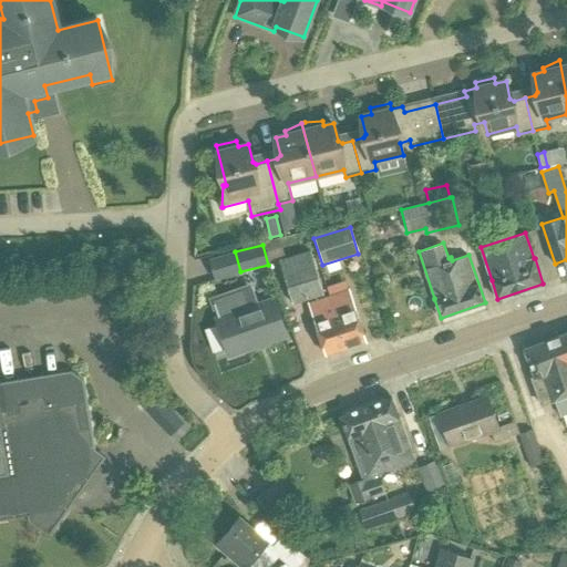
[(292,305),(325,295),(311,251),(279,260),(292,305)]
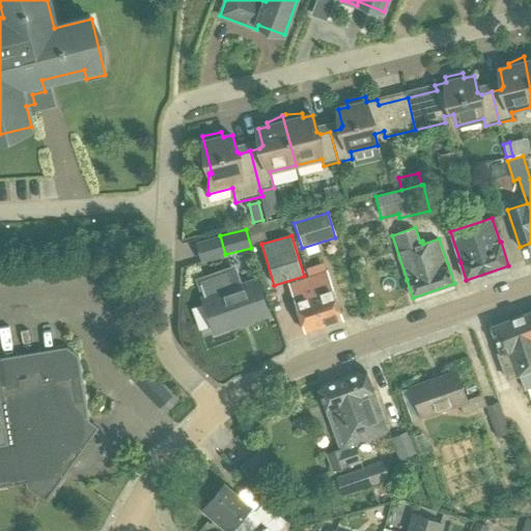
[(234,266),(196,279),(197,280),(203,298),(214,330),(239,322),(240,327),(269,316),(256,280),(241,285),(234,266)]
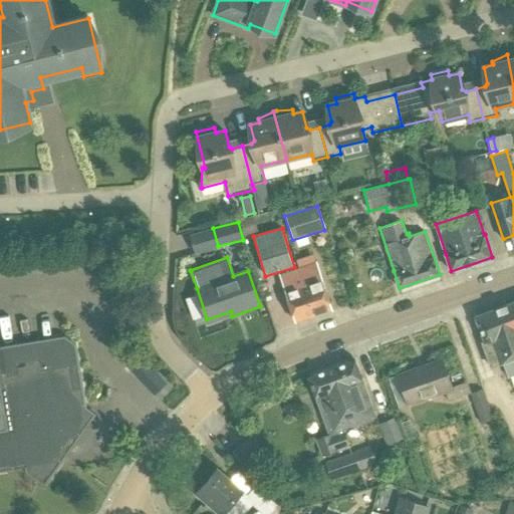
[(298,268),(314,315),(332,309),(318,268),(316,262),(298,268)]
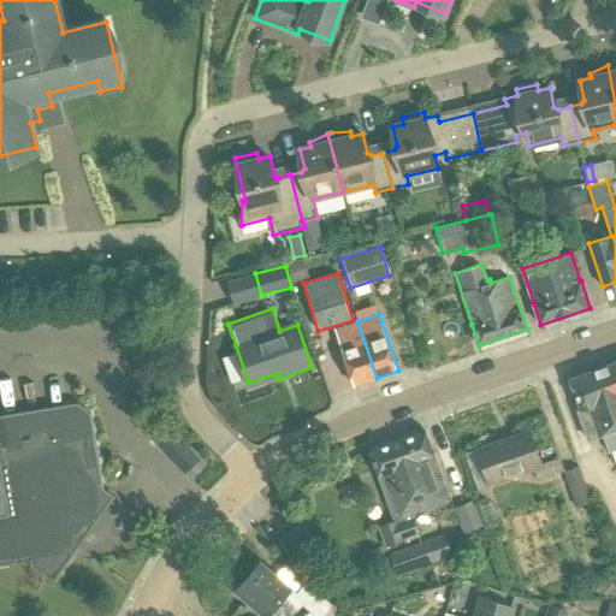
[(355,385),(377,378),(357,321),(336,329),(355,385)]
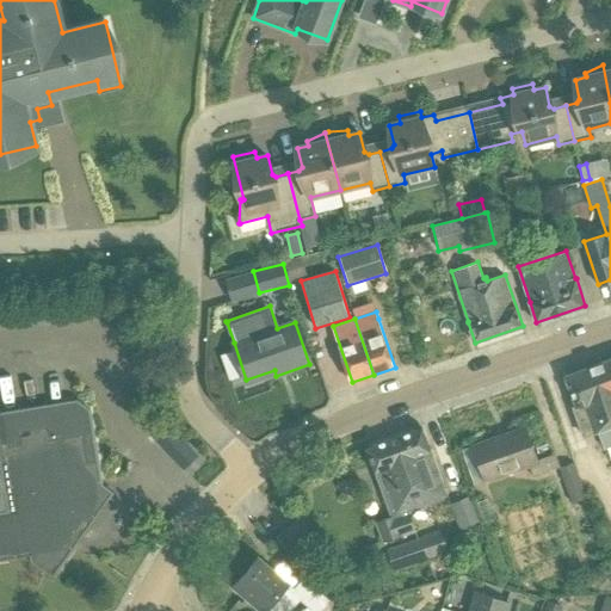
[(584,436),(610,425),(610,359),(565,376),(576,407),(574,407),(584,436)]
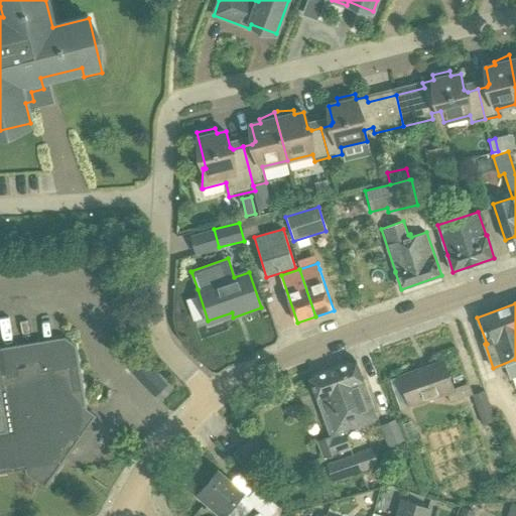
[(0,473),(26,469),(27,474),(44,486),(62,461),(57,458),(87,417),(78,410),(78,408),(86,406),(76,350),(65,341),(0,351),(0,473)]
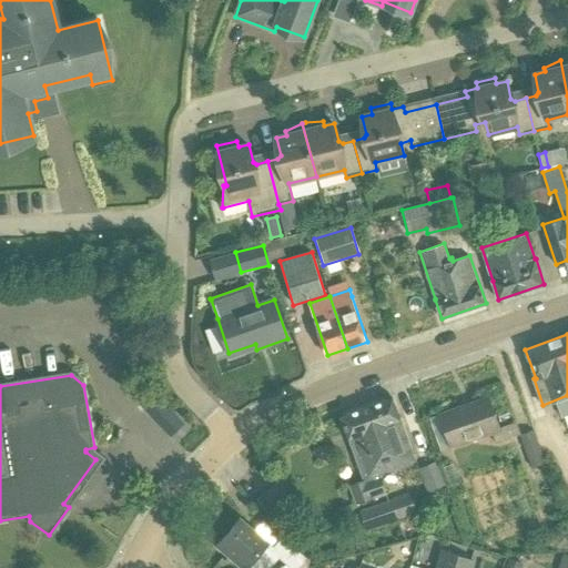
[(158,394),(143,407),(171,436),(184,423),(158,394)]
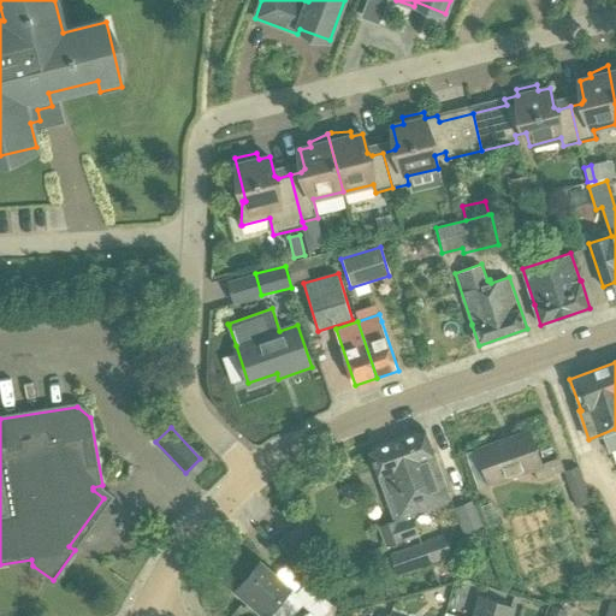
[(407,499),(413,516),(451,502),(434,456),(434,455),(426,431),(407,438),(415,462),(407,466),(418,496),(407,499)]
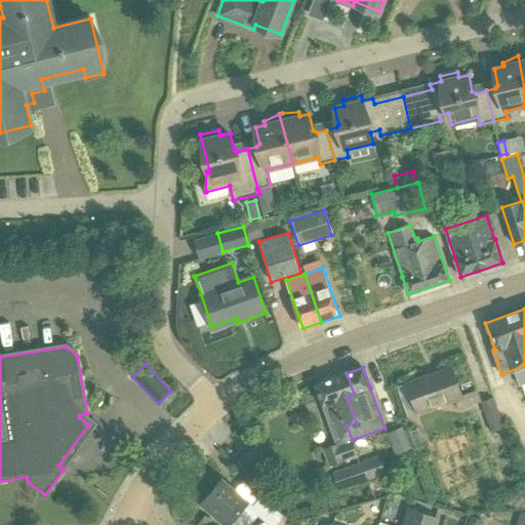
[(416,413),(462,397),(451,367),(406,384),(416,413)]
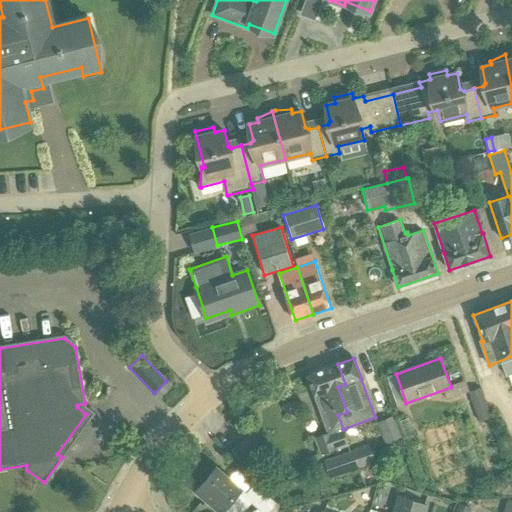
[(343,429),(338,415),(347,412),(338,387),(345,384),(338,364),(307,376),(328,433),(315,437),(321,455),(349,446),(343,429)]
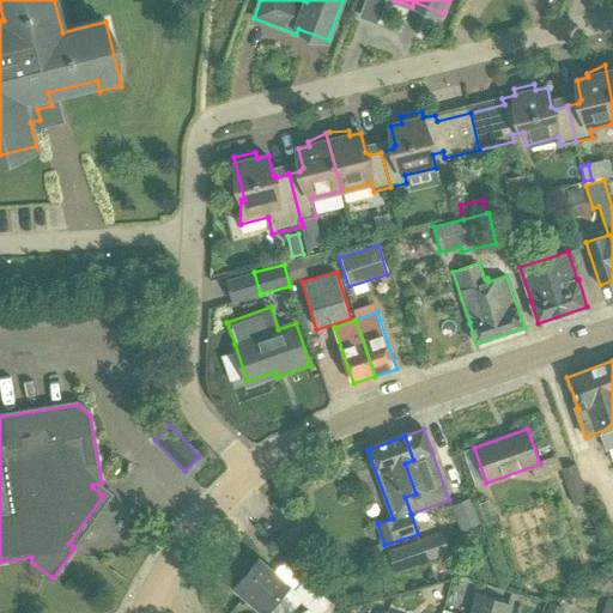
[(575,466),(562,469),(574,505),(588,501),(576,465),(575,466)]
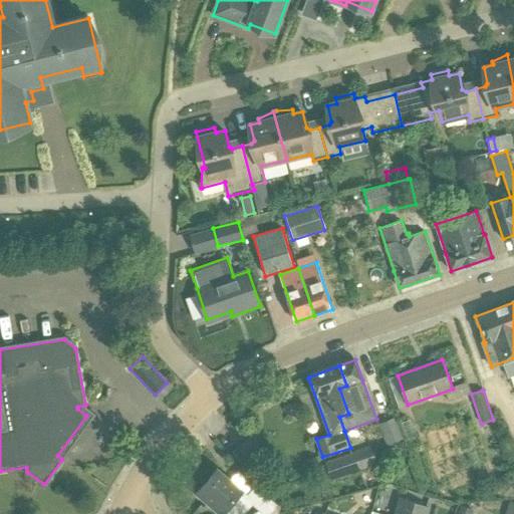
[(396,418),(378,425),(378,426),(387,446),(404,439),(396,418)]
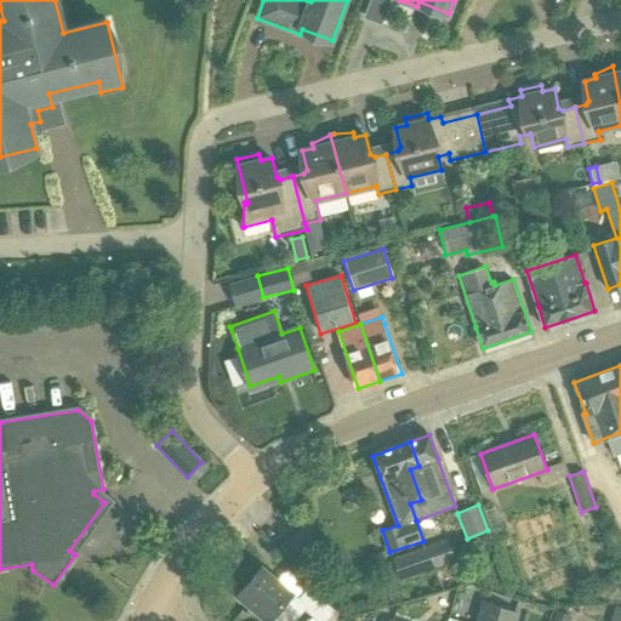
[(428,547),(436,568),(457,560),(449,539),(425,547),(426,548),(428,547)]
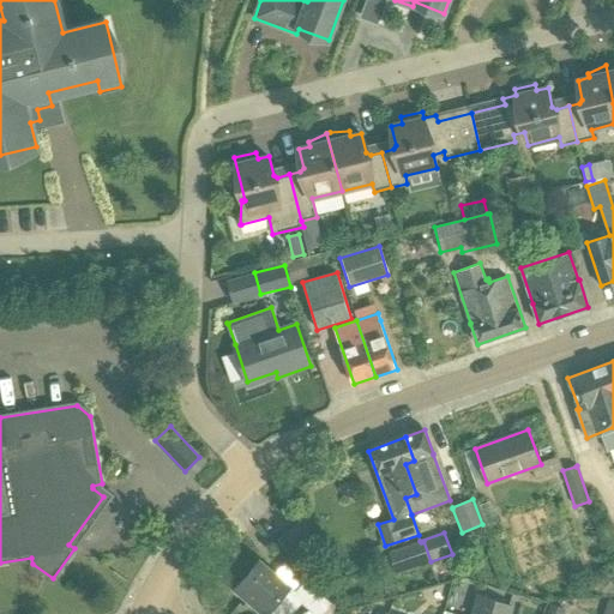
[(396,573),(431,561),(423,541),(421,542),(420,541),(387,552),(396,573)]
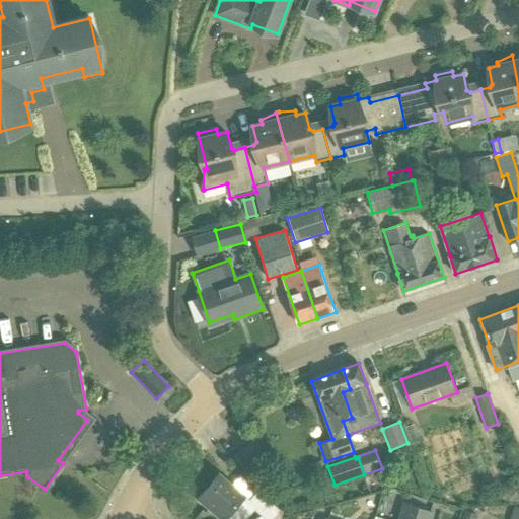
[(249,500),(245,496),(219,474),(199,499),(222,518),(225,518),(231,512),(240,518),(246,518),(254,510),(265,518),(280,518),(282,512),(256,491),(249,500)]
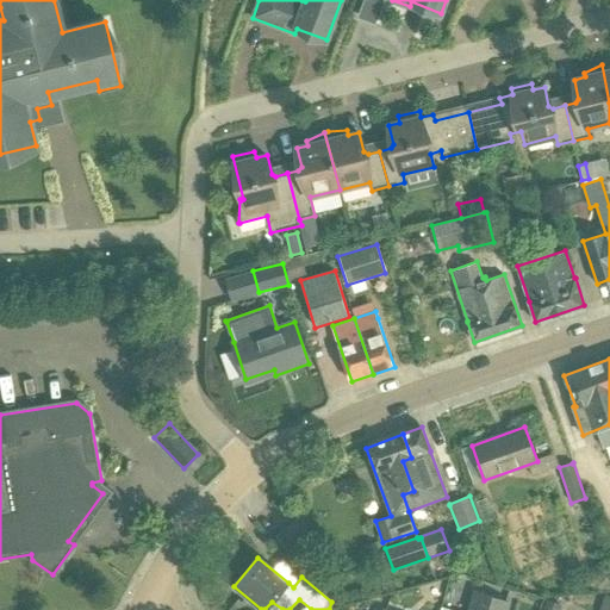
[(505,609),(509,603),(475,591),(470,609),(505,609)]
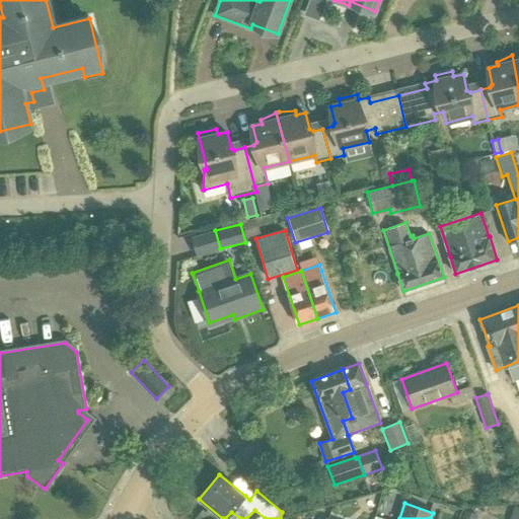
[(518,518),(518,507),(515,506),(510,518),(518,518)]
